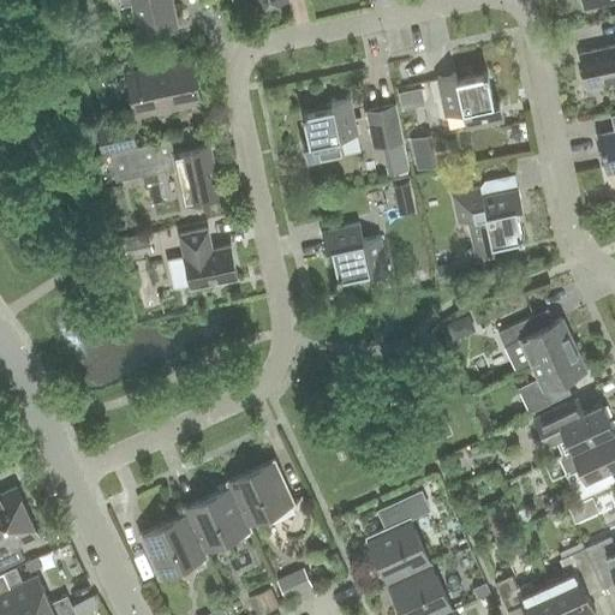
[(169,0),(132,0),(139,34),(175,27),(169,0)]
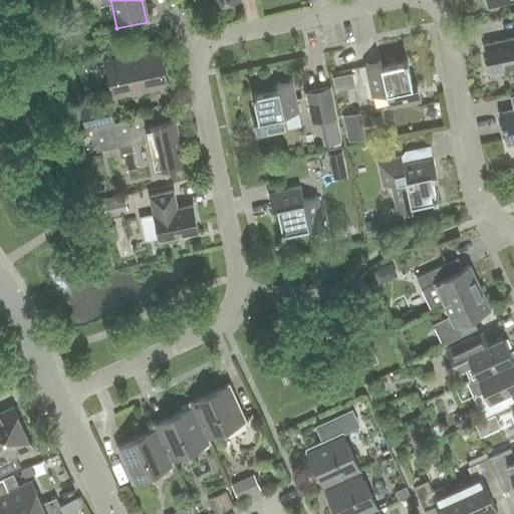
[(513,66),(513,38),(485,44),(491,72),(513,66)]
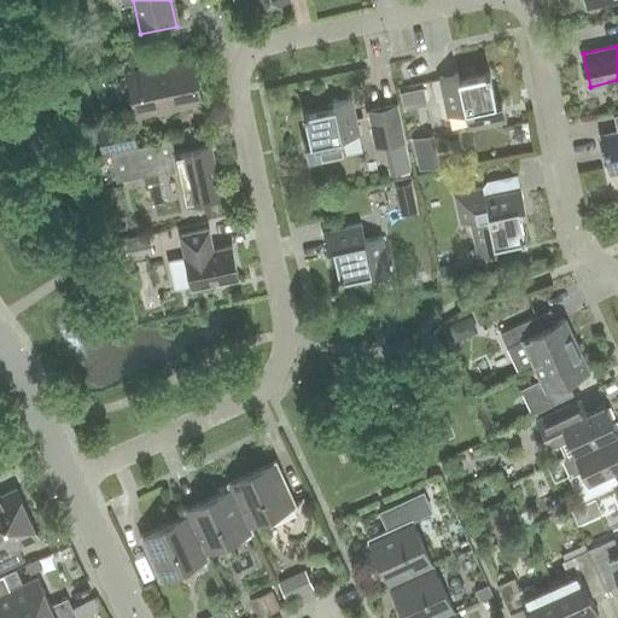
[(200,103),(192,65),(192,62),(135,75),(144,115),(200,103)]
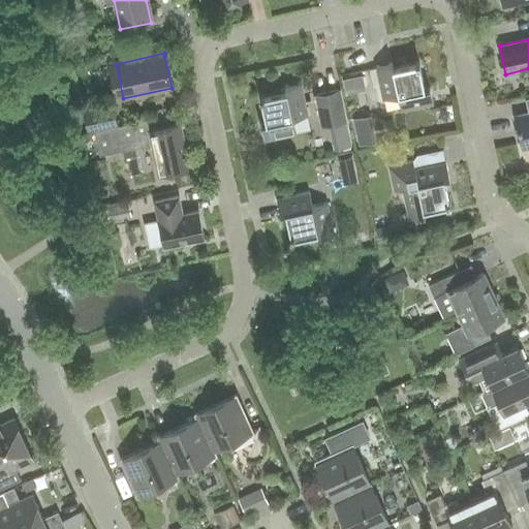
[(398,96),(399,100),(401,111),(433,103),(430,88),(425,89),(419,67),(419,63),(415,64),(393,69),(392,64),(376,67),(383,99),(398,96)]
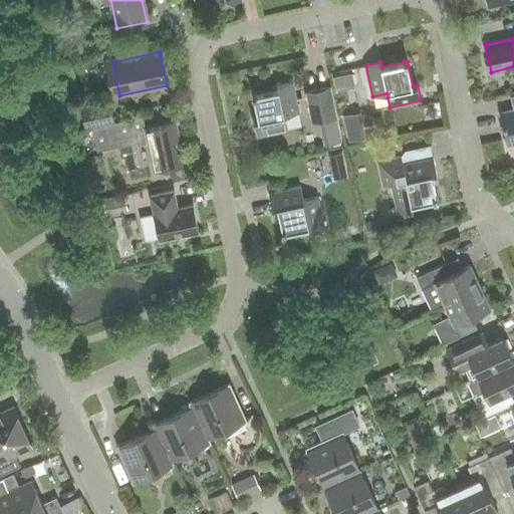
[(299,112),(295,97),(292,81),(276,84),(278,89),(256,94),(256,93),(252,94),(253,98),(254,98),(258,120),(253,121),(256,137),(288,130),(285,115),(299,112)]
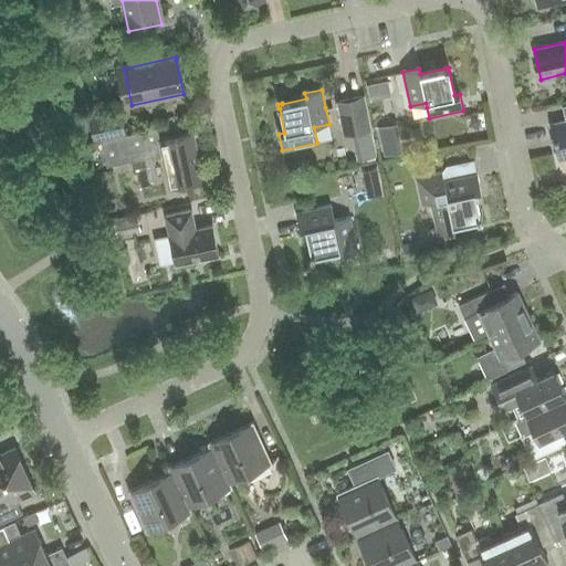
[(365,95),(336,102),(344,136),(373,130),(365,95)]
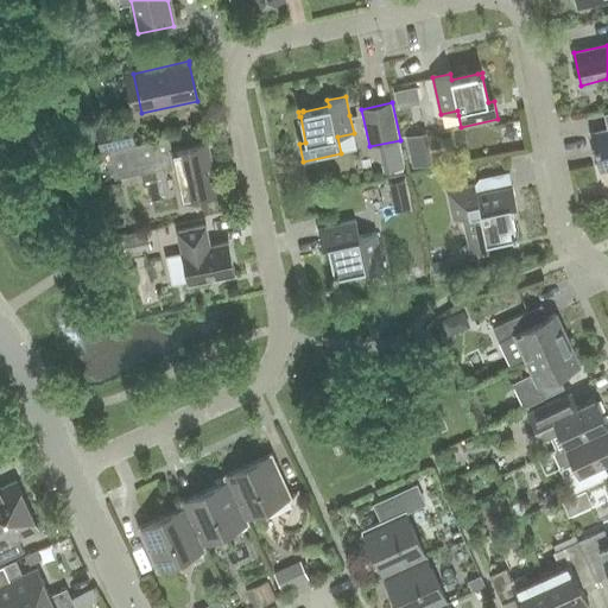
[(101,151),(135,144),(130,119),(96,126),(101,151)]
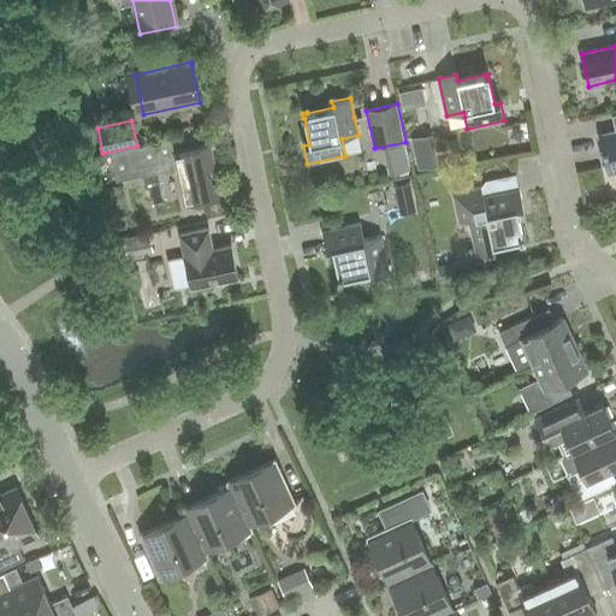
[(609,173),(615,171),(615,131),(600,136),(609,173)]
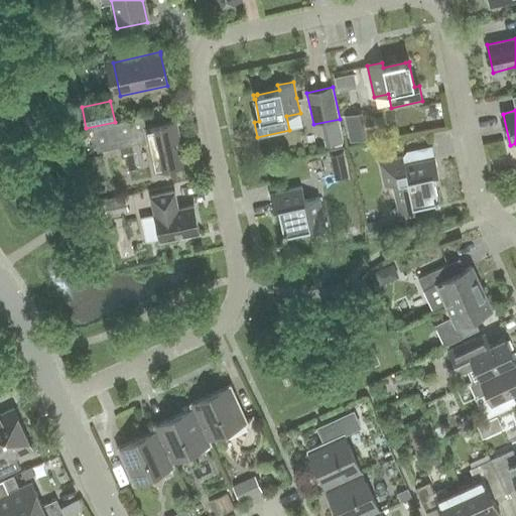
[(346,113),(348,137),(365,136),(363,111),(346,113)]
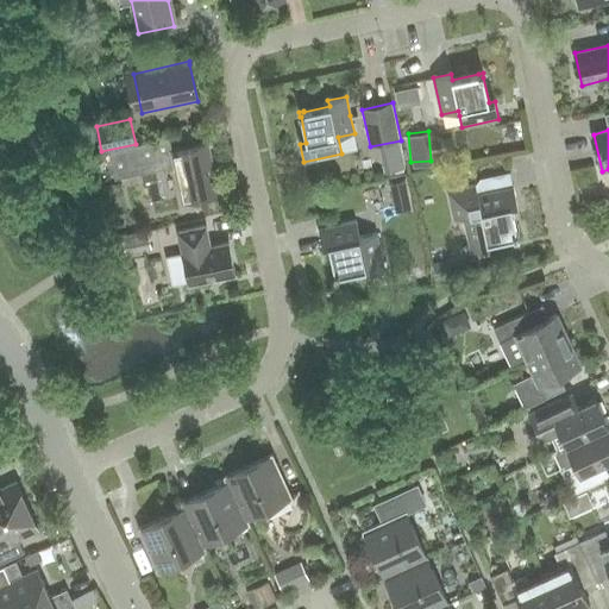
[(114,179),(175,165),(182,201),(218,194),(207,145),(171,152),(169,138),(110,151),(114,179)]
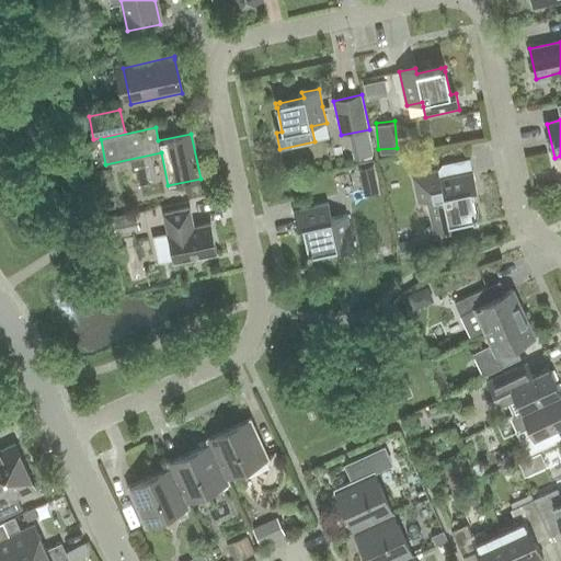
[(436,167),(437,170),(412,175),(418,201),(426,198),(434,232),(450,229),(449,224),(472,218),(473,219),(477,218),(477,214),(476,214),(471,191),(477,189),(472,172),(448,178),(445,164),(436,167)]
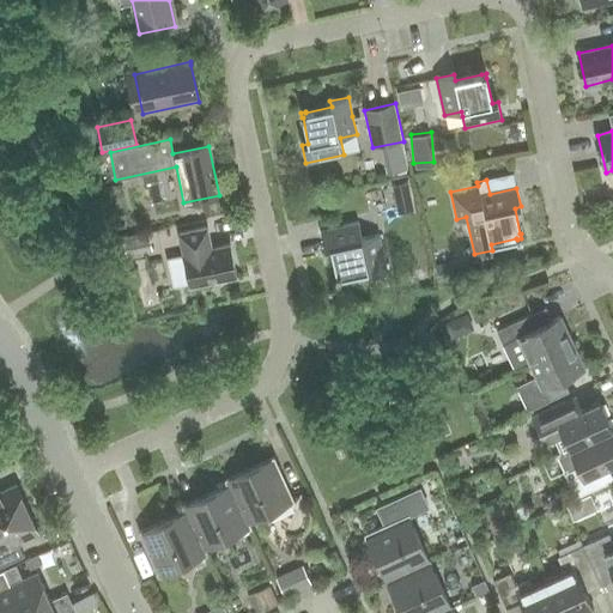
[(399,214),(413,211),(407,183),(393,187),(399,214)]
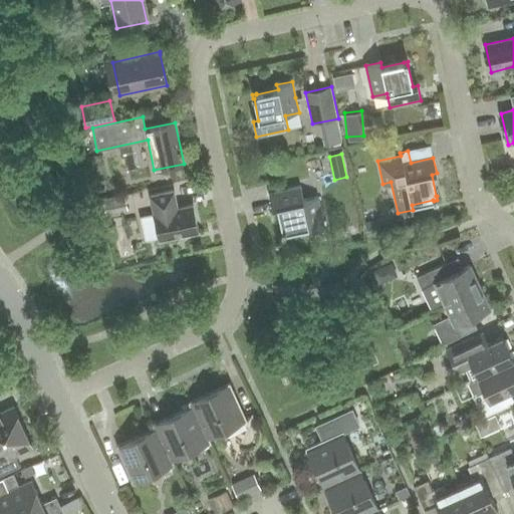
[(309,233),(324,229),(317,198),(303,201),(300,187),(269,194),(272,209),(277,208),(282,229),(281,230),(282,233),(286,233),(286,232),(308,227),(309,233)]
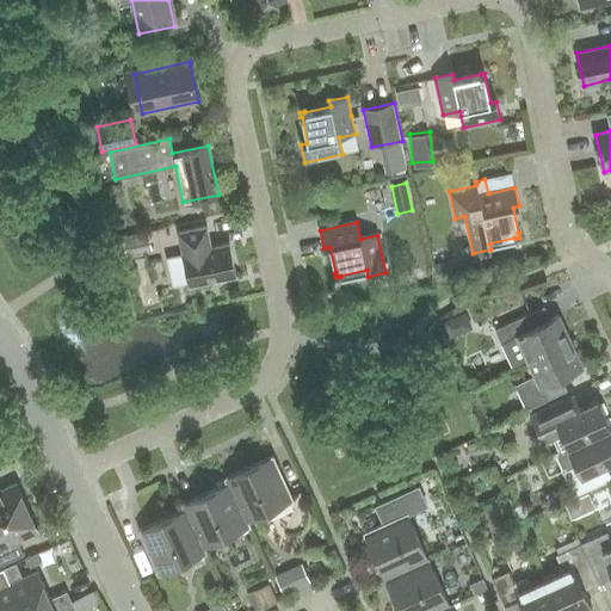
[(235,275),(229,245),(210,248),(207,227),(178,233),(189,285),(235,275)]
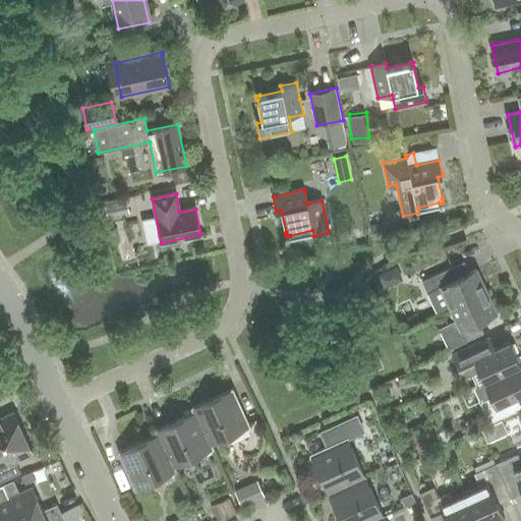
[(384,221),(370,224),(373,239),(387,236),(384,221)]
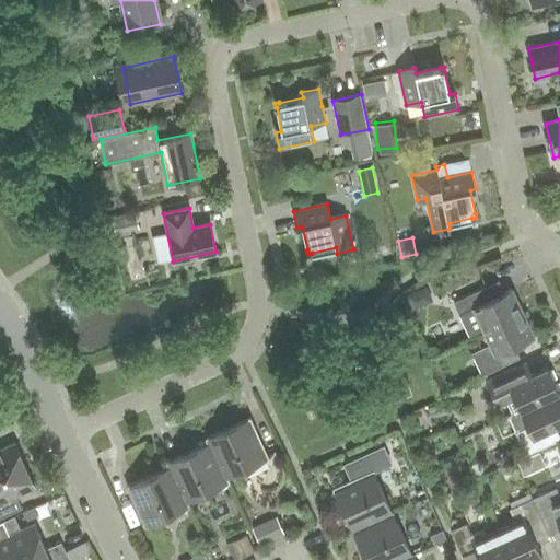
[(424,286),(405,295),(412,311),(432,301),(424,286)]
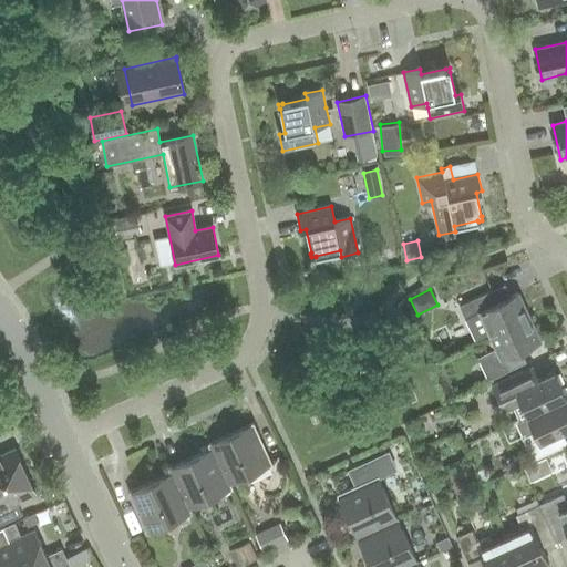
[(490,334),(491,336),(528,318),(517,294),(493,305),(487,292),(459,306),(470,329),(475,341),(490,334)]
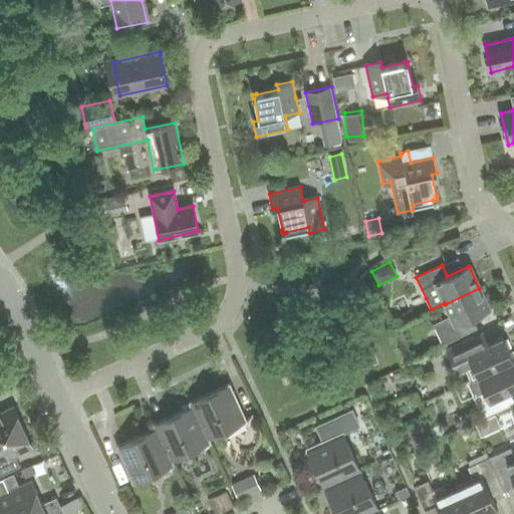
[(479,288),(445,304),(450,316),(433,324),(443,344),(472,330),(467,319),(489,309),(479,288)]
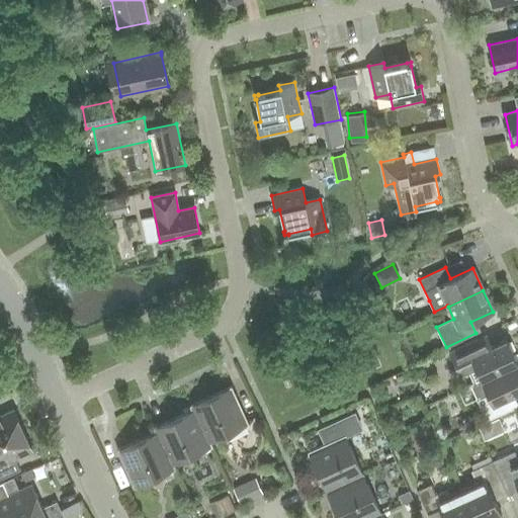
[(477,367),(482,379),(517,363),(506,340),(492,346),(487,335),(478,340),(450,352),(460,374),(477,367)]
